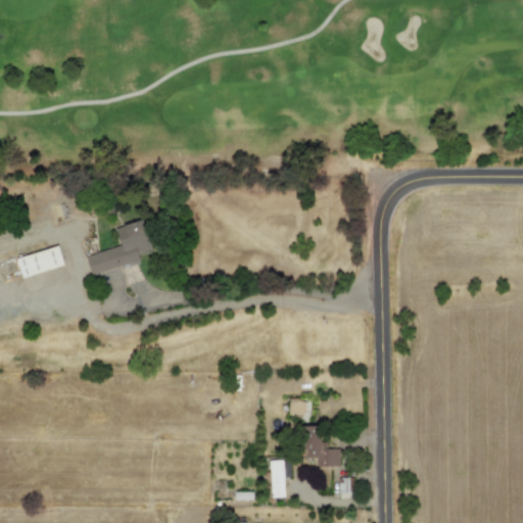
[(85,256),(90,275),(139,262),(137,254),(150,250),(142,221),(115,228),(121,246),(85,256)]
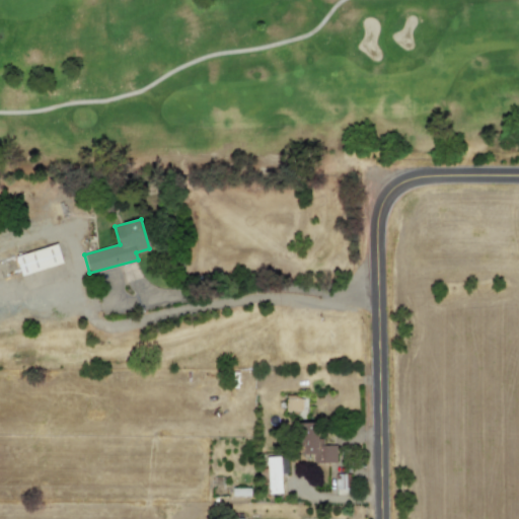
[(16,256),(57,244),(63,264),(22,277),(16,256)]
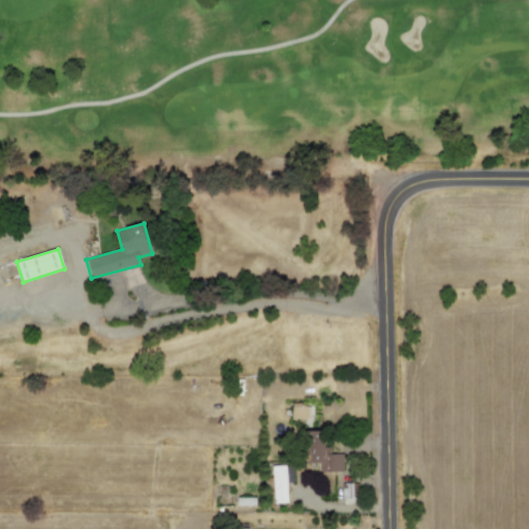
[(309,404),(290,404),(291,423),(309,422),(309,404)]
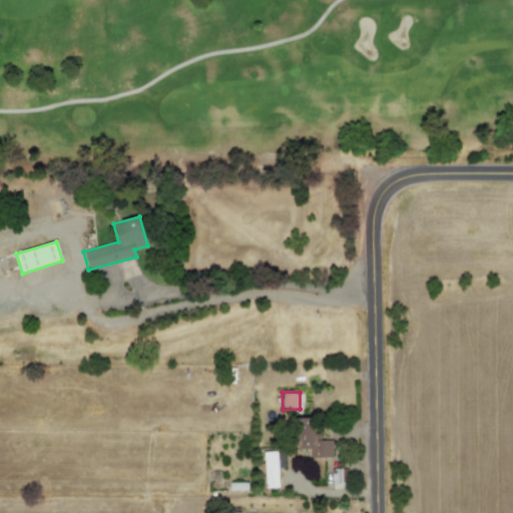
[(332,458),(333,441),(319,440),(320,430),(294,429),(293,449),(310,449),(310,458),(332,458)]
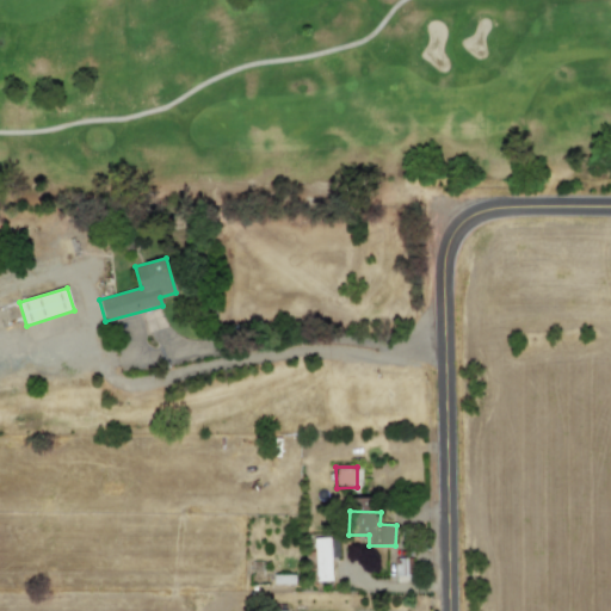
[(315,571),(315,581),(331,581),(331,557),(338,556),(338,537),(313,537),(314,551),(304,551),(306,571),(315,571)]
